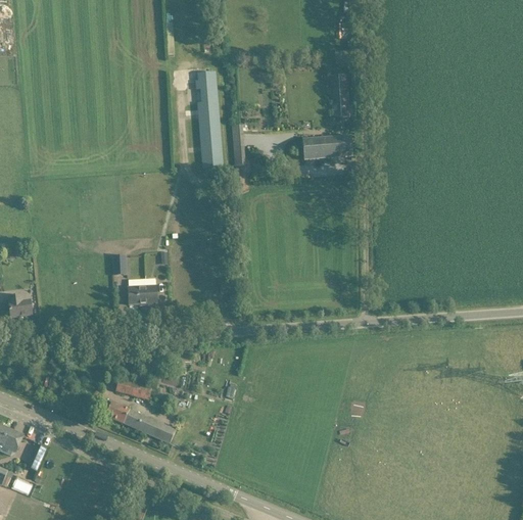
[(164,0),(165,8),(178,8),(177,0),(164,0)]
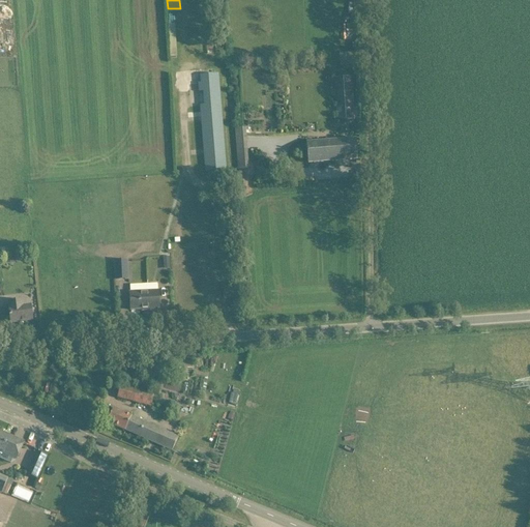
[(353,51),(340,52),(341,62),(354,61),(353,51)]
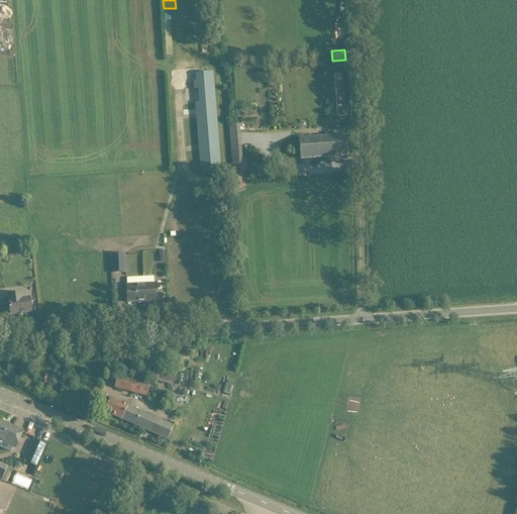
[(196,79),(193,80),(194,87),(198,87),(199,100),(195,100),(200,165),(220,164),(214,78),(211,78),(210,71),(201,71),(195,72),(196,79)]
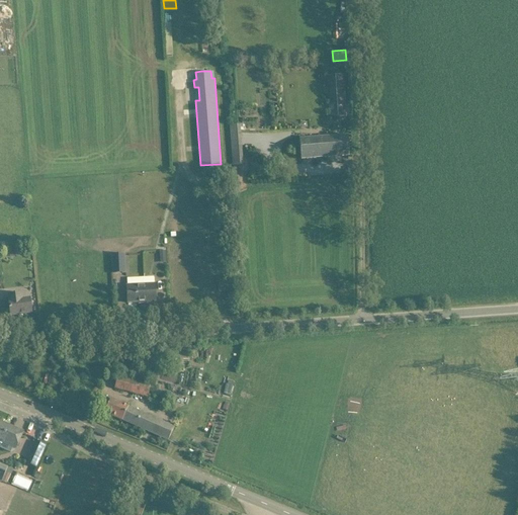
[(342,74),(332,74),(326,75),(329,115),(345,113),(342,74)]
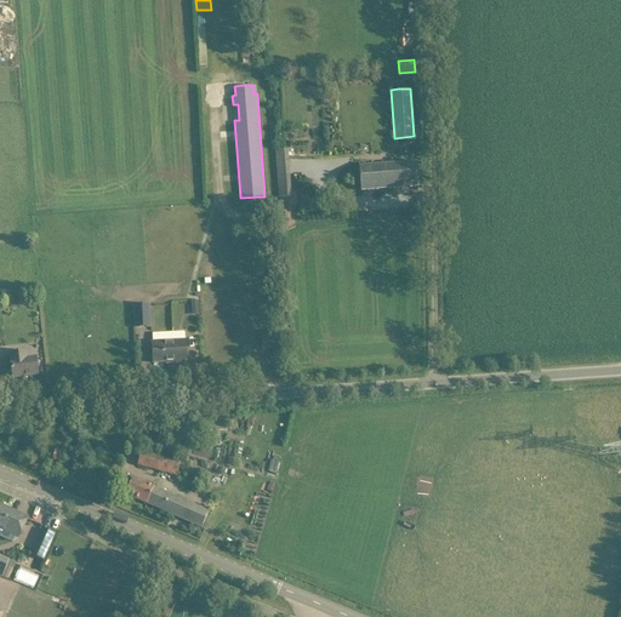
[(275,148),(279,195),(291,194),(288,147),(275,148)]
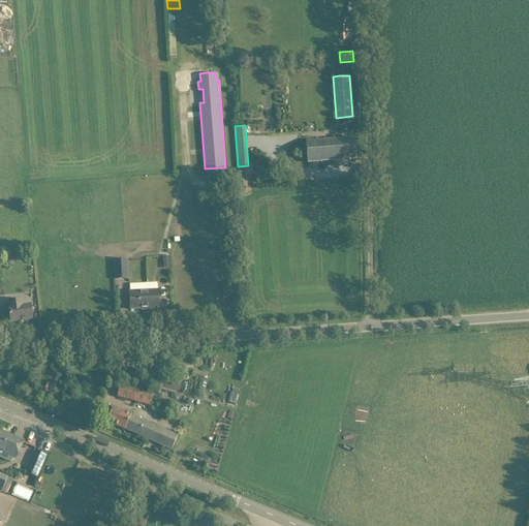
[(355,135),(342,136),(306,140),(307,160),(356,156),(355,135)]
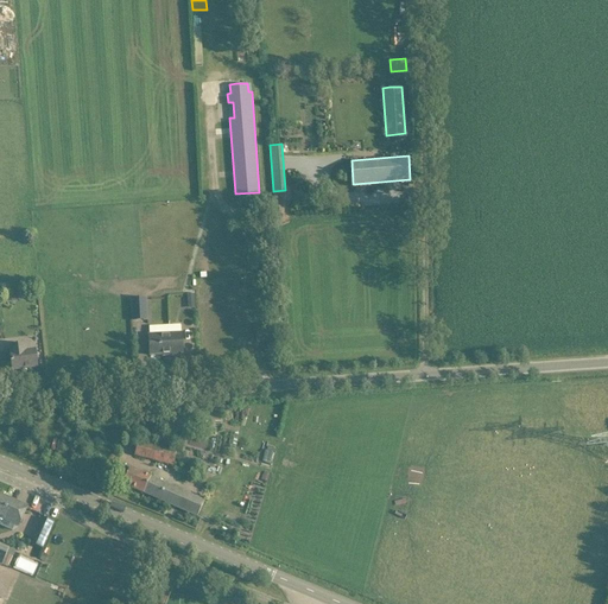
[(146,296),(131,296),(132,318),(147,318),(146,296)]
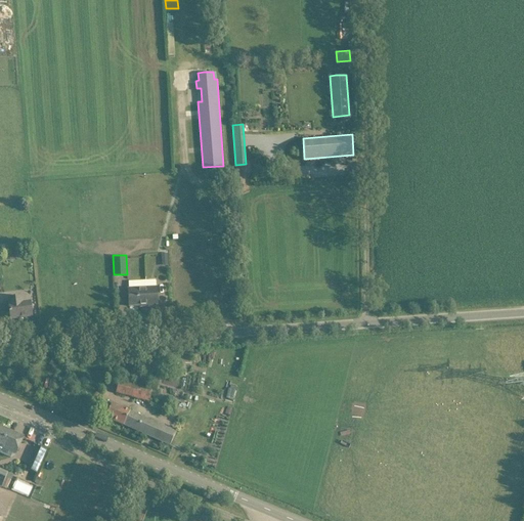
[(146,278),(128,279),(128,287),(129,304),(143,303),(143,304),(157,304),(157,294),(157,285),(146,286),(146,278)]
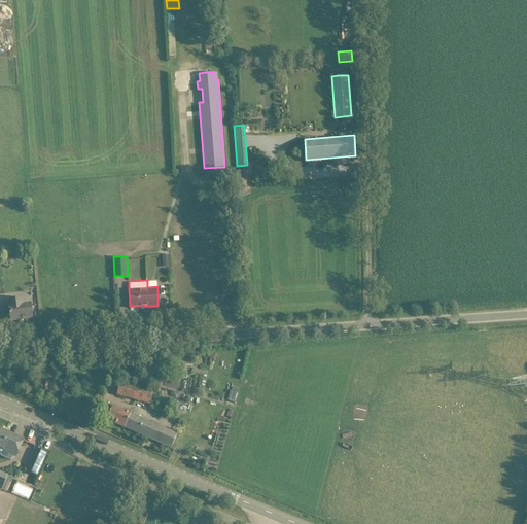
[(9,304),(9,308),(11,318),(32,316),(31,306),(30,301),(24,302),(23,297),(9,299),(9,304)]
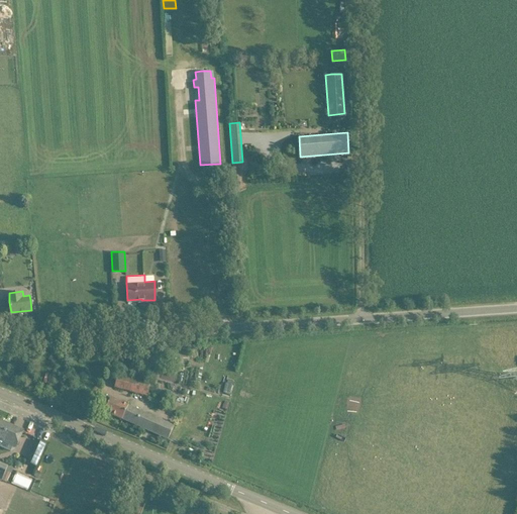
[(188,360),(188,349),(168,348),(168,360),(188,360)]
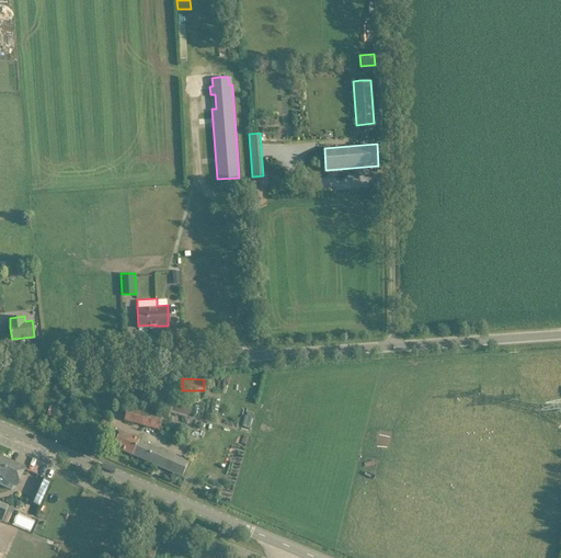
[(163,411),(128,402),(124,419),(159,428),(163,411)]
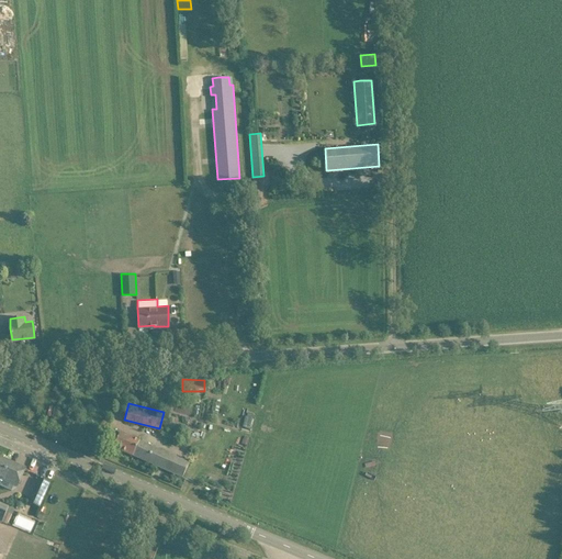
[(246,422),(254,423),(256,410),(247,409),(246,422)]
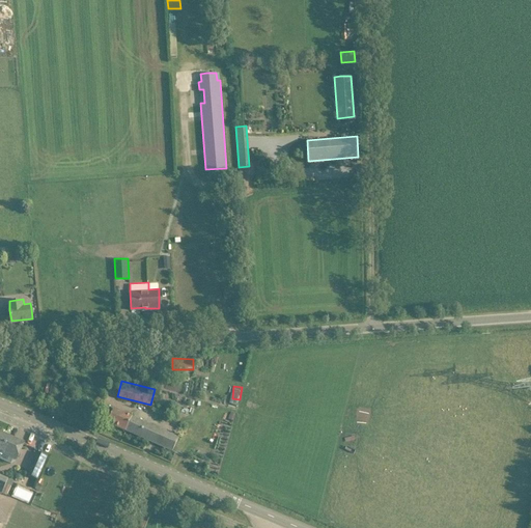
[(178,435),(113,406),(107,420),(172,449),(178,435)]
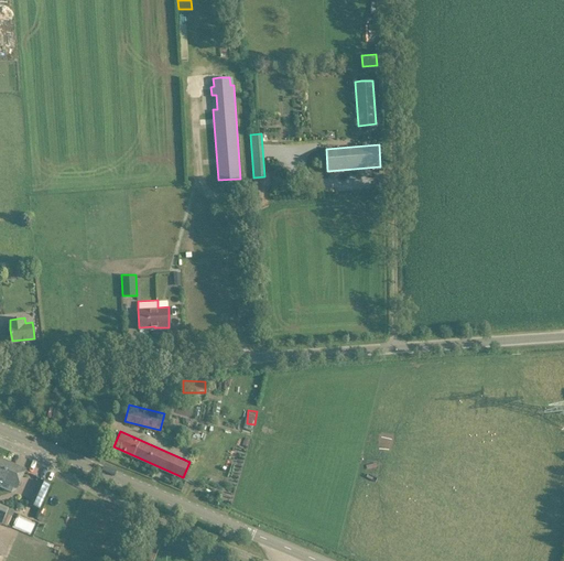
[(0,476),(18,485),(20,479),(25,468),(0,456),(0,476)]
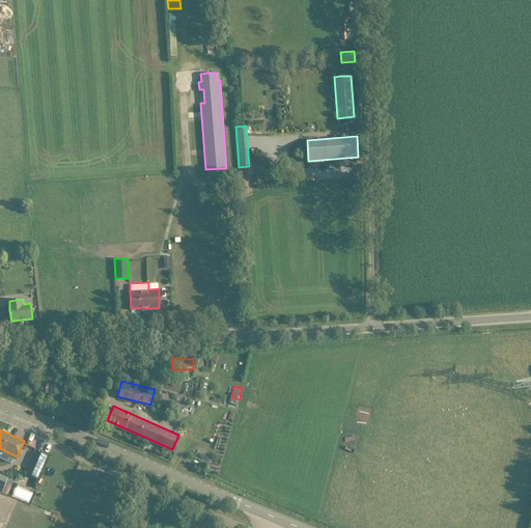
[(37,450),(32,461),(43,465),(47,454),(37,450)]
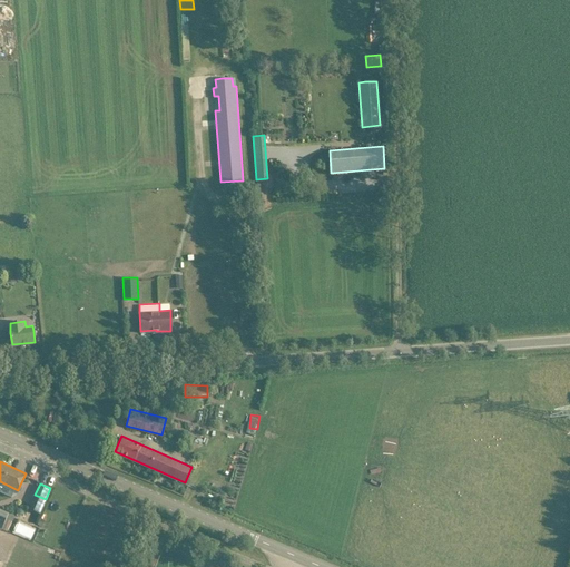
[(0,507),(0,527),(1,528),(7,517),(12,519),(15,515),(0,507)]
